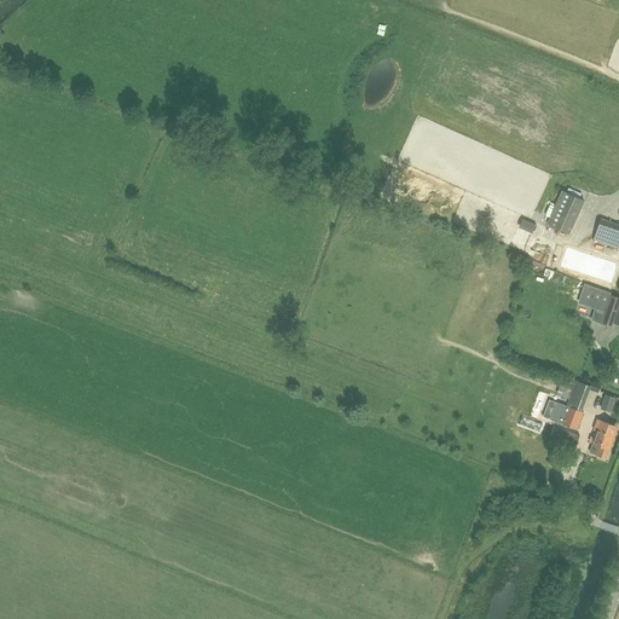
[(570,235),(584,201),(561,190),(547,224),(570,235)]
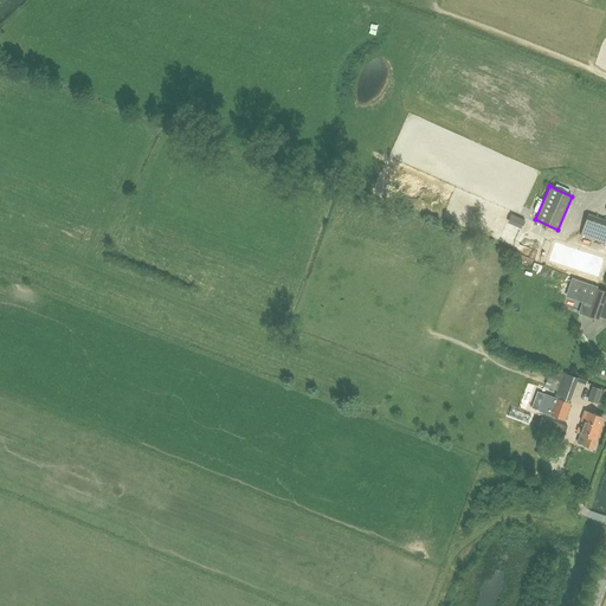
[(580,233),(605,243),(605,219),(588,213),(580,233)]
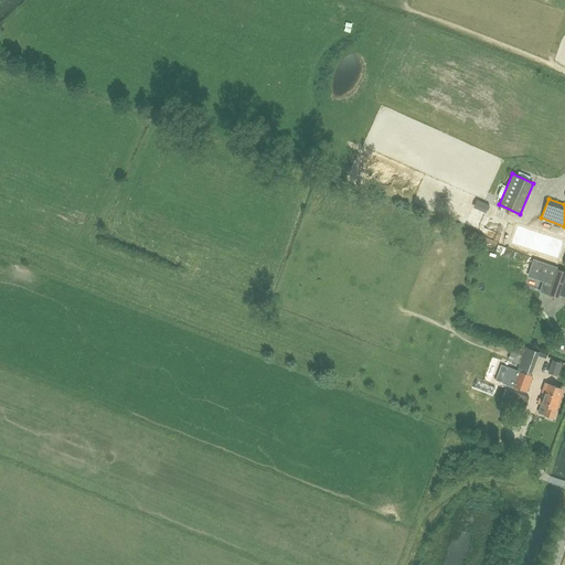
[(511,242),(557,257),(563,241),(516,225),(511,242)]
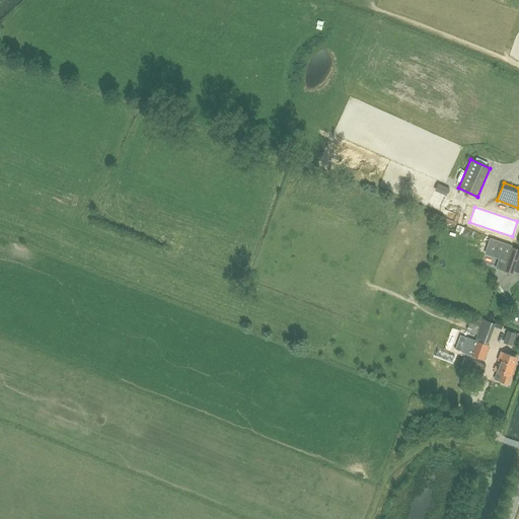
[(486,246),(506,253),(509,243),(489,236),(486,246)]
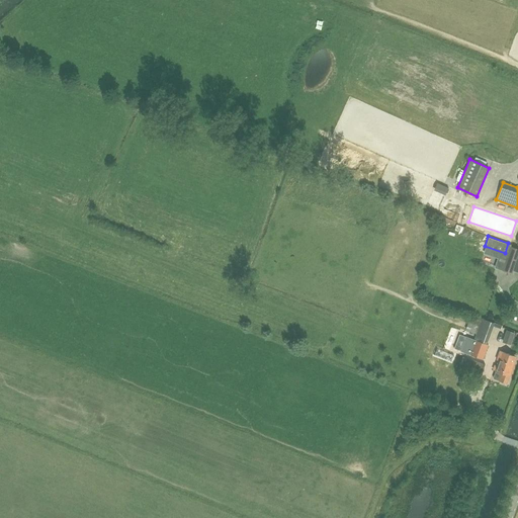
[(466,336),(460,351),(483,359),(488,344),(487,344),(493,326),(495,323),(482,318),(481,320),(470,317),(468,321),(465,329),(465,330),(477,334),(475,338),(475,339),(466,336)]
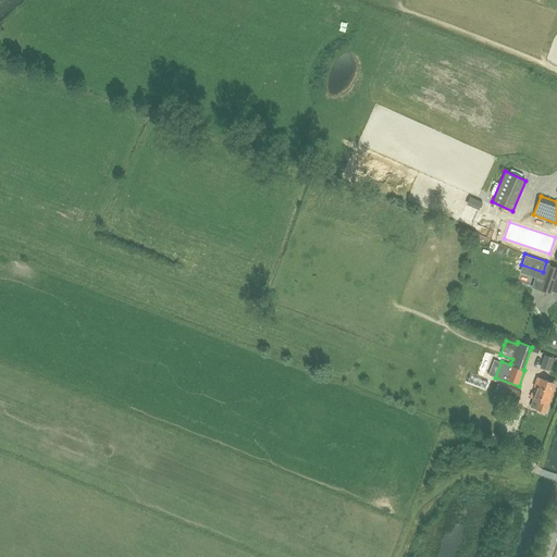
[(545,355),(541,366),(548,369),(553,358),(545,355)]
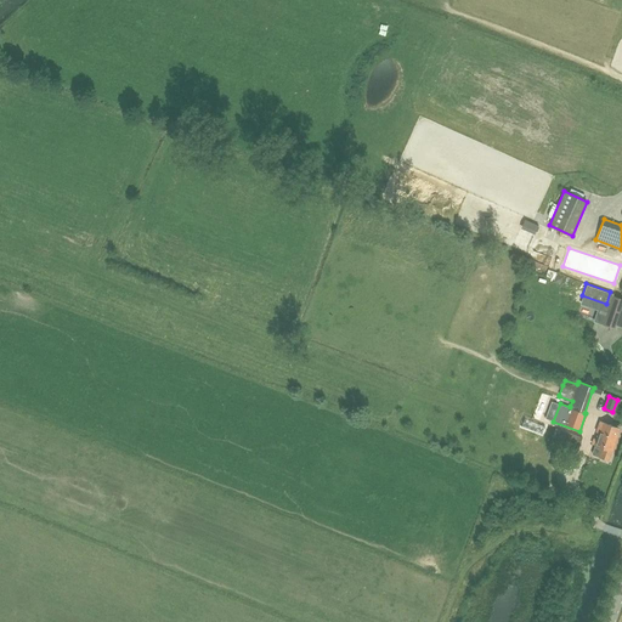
[(593,437),(592,444),(595,445),(604,448),(600,457),(609,459),(611,451),(612,451),(620,429),(604,423),(599,422),(595,433),(599,434),(598,439),(598,440),(593,437)]
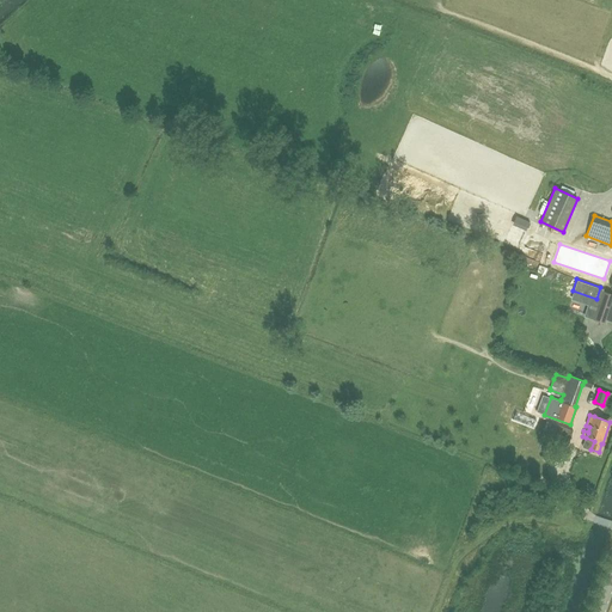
[(573,430),(557,424),(542,418),(540,418),(533,436),(567,447),(573,430)]
